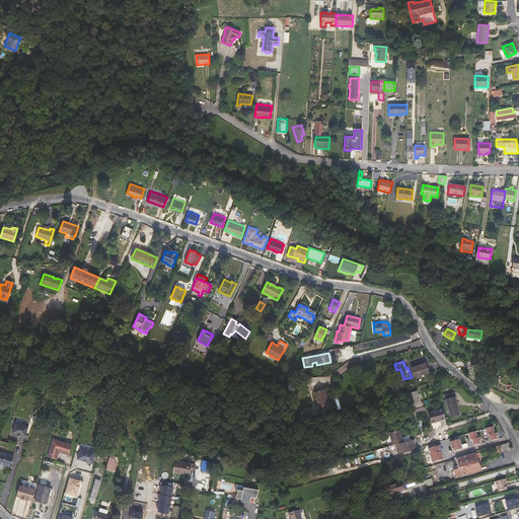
[(428,373),(425,363),(412,368),(414,377),(428,373)]
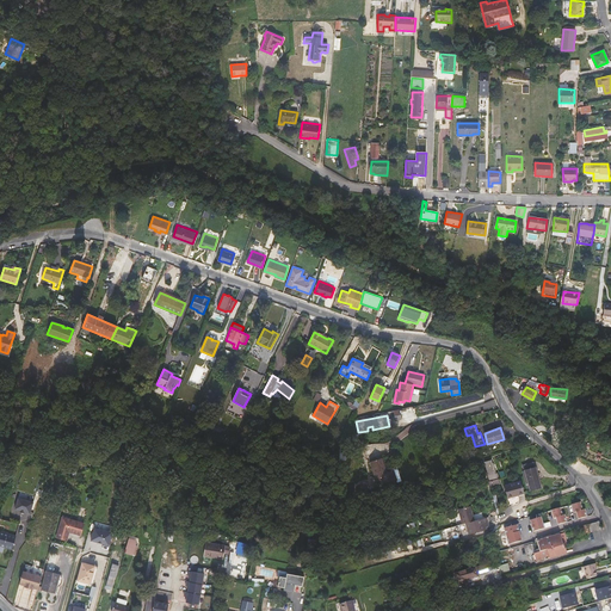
[(387,473),(382,458),(370,462),(377,485),(389,481),(389,482),(396,480),(394,470),(387,473)]
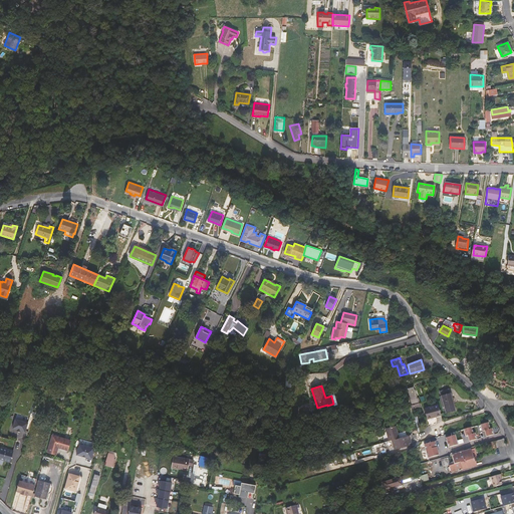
[(419,402),(416,394),(415,394),(413,388),(408,389),(412,404),(419,402)]
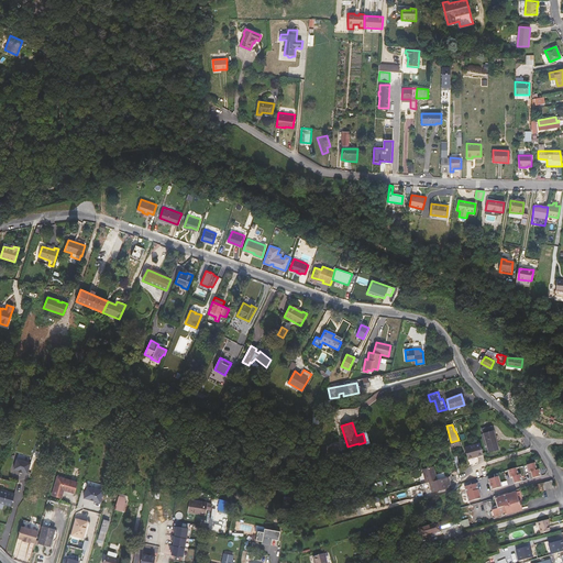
[(495,438),(493,431),(483,433),(482,434),(485,449),(488,448),(488,451),(489,452),(498,450),(496,442),(494,443),(492,438),(495,438)]
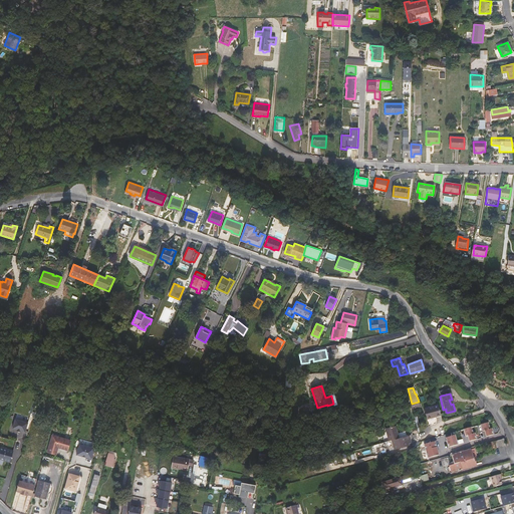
[(441,415),(438,405),(424,409),(427,419),(441,415)]
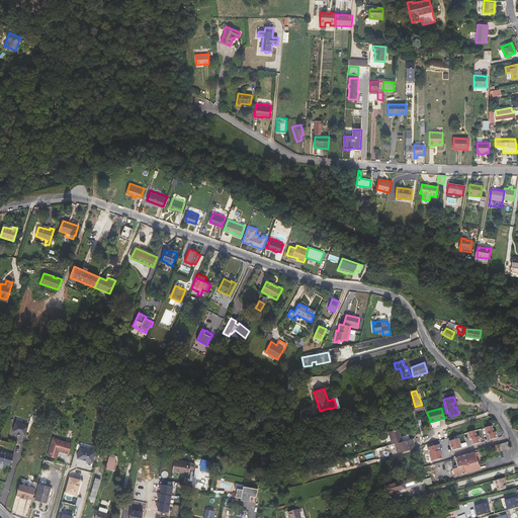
[(20,434),(25,436),(28,426),(15,422),(12,432),(17,433),(20,434)]
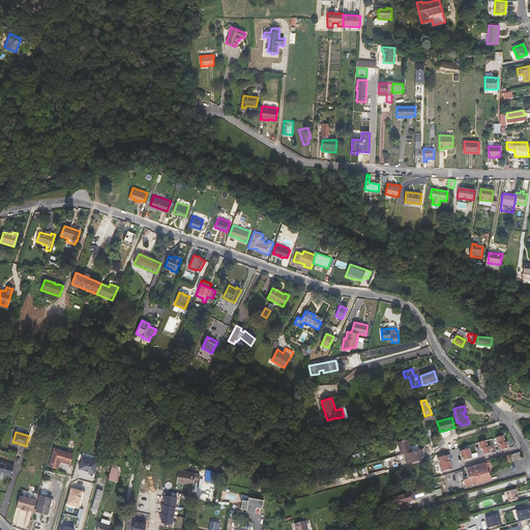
[(503,436),(496,438),(498,445),(499,444),(500,444),(501,450),(509,448),(507,442),(505,442),(503,436)]
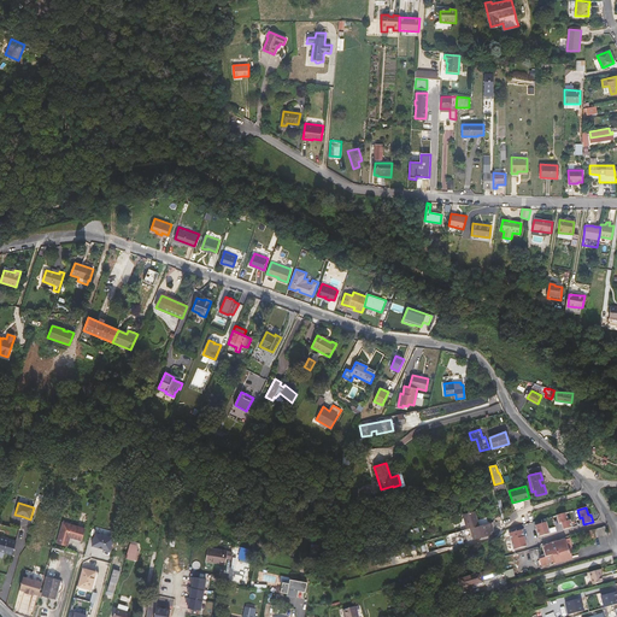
[(479,526),(475,511),(463,515),(468,529),(471,528),(479,526)]
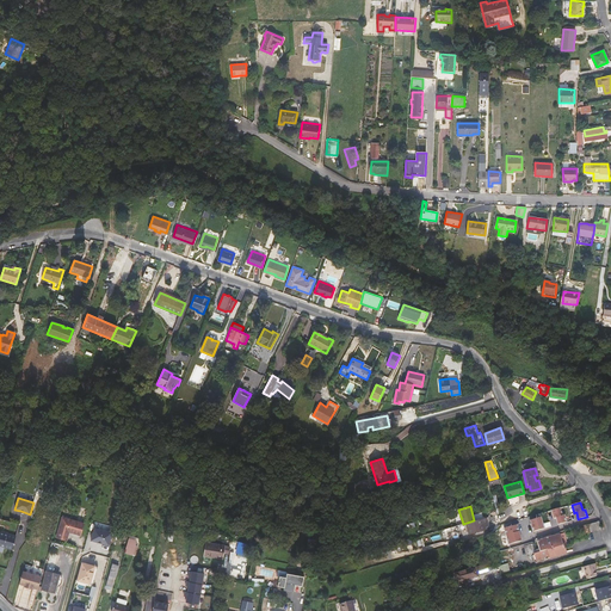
[(560,508),(551,511),(554,519),(555,518),(556,518),(559,525),(567,523),(565,516),(562,516),(560,508)]
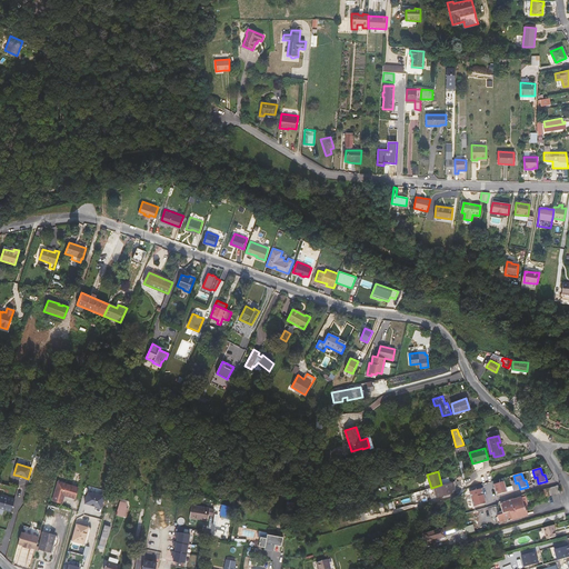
[(451,490),(455,489),(453,482),(441,485),(435,487),(437,497),(451,493),(451,490)]
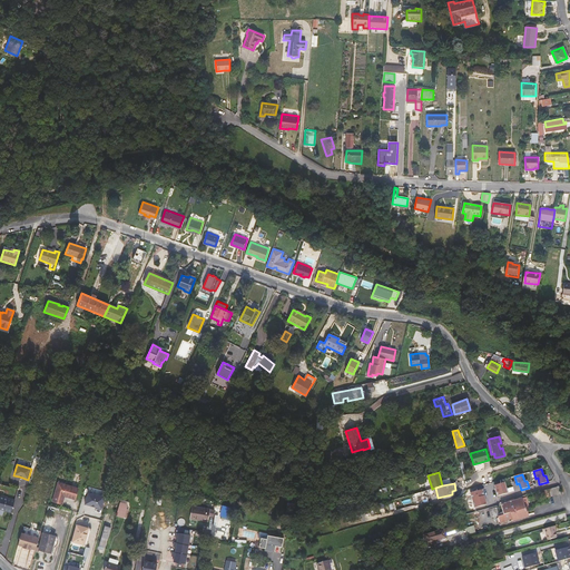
[(504,483),(494,485),(497,492),(498,497),(508,493),(504,483)]
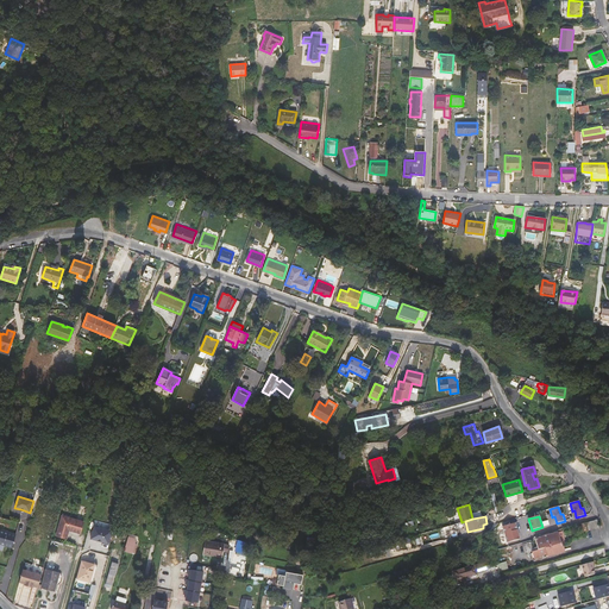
[(69,529),(81,533),(83,521),(69,518),(68,520),(62,518),(56,535),(67,538),(69,529)]
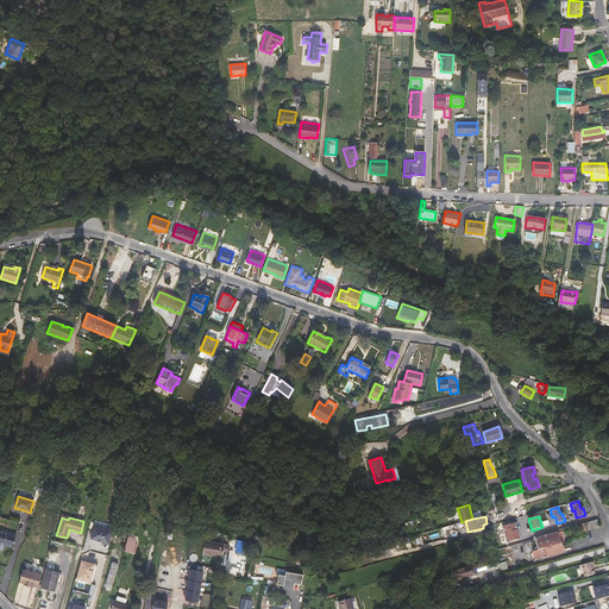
[(586,523),(589,532),(600,528),(598,520),(586,523)]
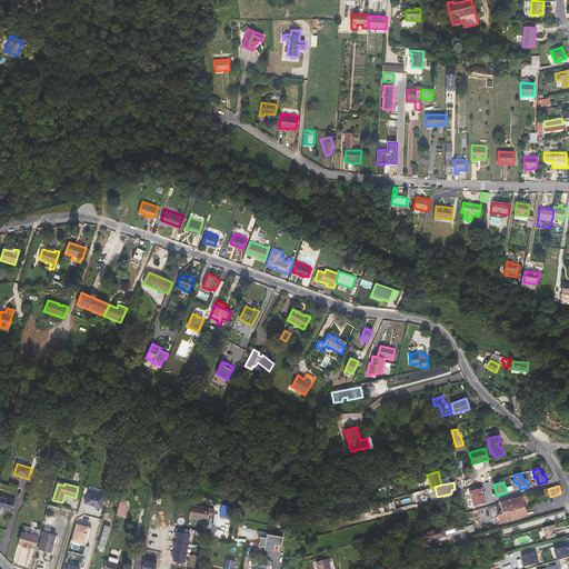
[(481,488),(470,492),(473,507),(486,503),(485,500),(482,492),(481,488)]
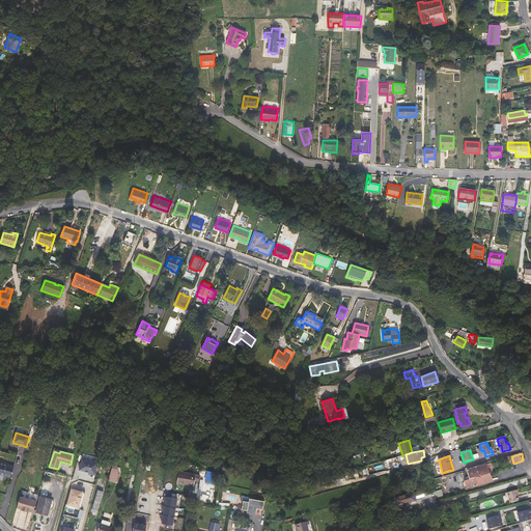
[(389,471),(399,468),(396,456),(386,459),(389,471)]
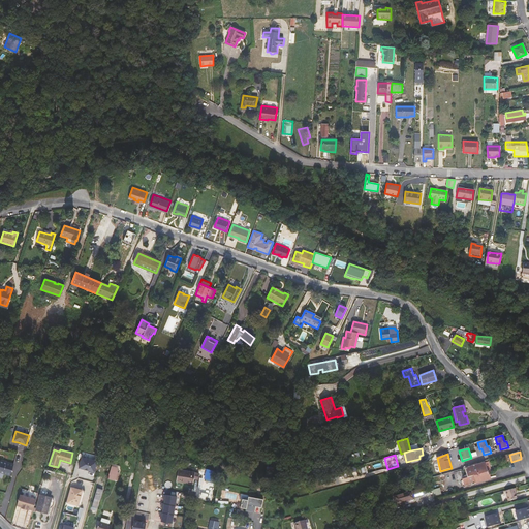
[(97,461),(82,457),(79,468),(85,469),(85,468),(89,469),(89,470),(94,472),(97,461)]
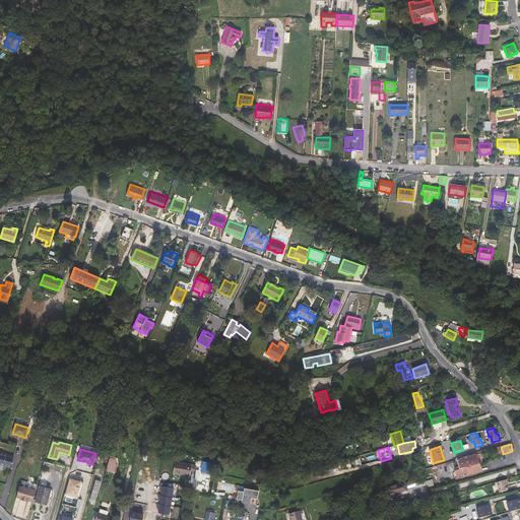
[(452,472),(454,478),(460,476),(464,474),(464,476),(481,471),(479,464),(482,463),(479,454),(456,461),(458,470),(452,472)]
